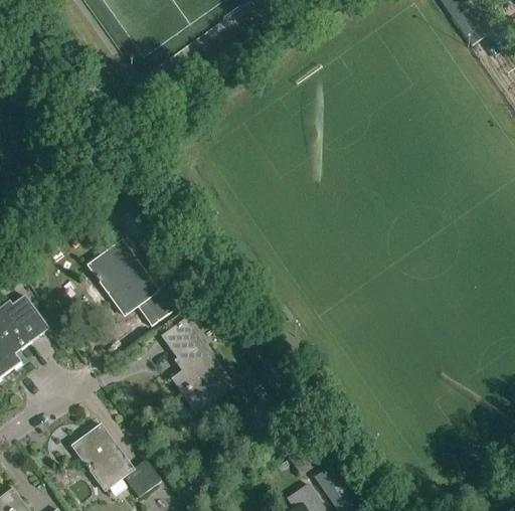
[(82,154),(98,144),(90,134),(75,144),(82,154)]
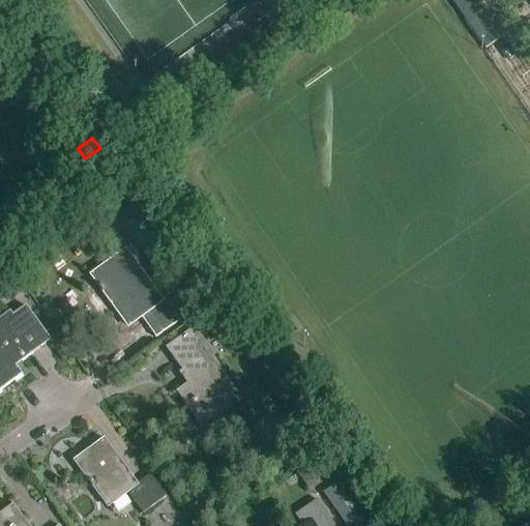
[(160,297),(124,249),(91,272),(127,323),(140,314),(155,334),(187,312),(172,290),(160,297)]
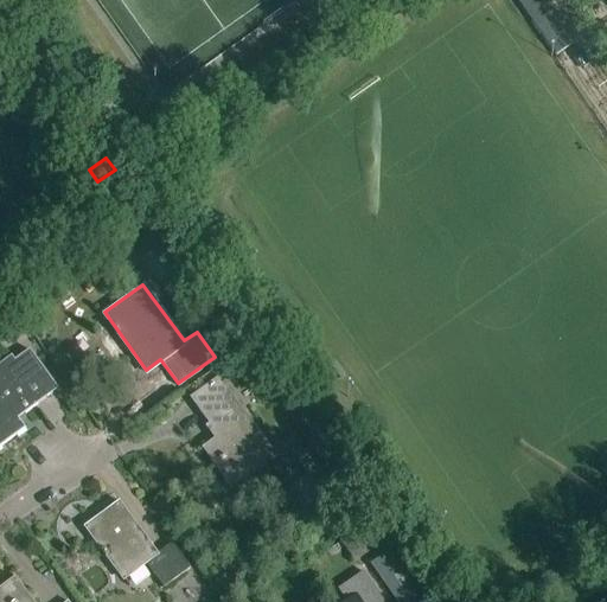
[(249,345),(237,352),(250,371),(261,363),(249,345)]
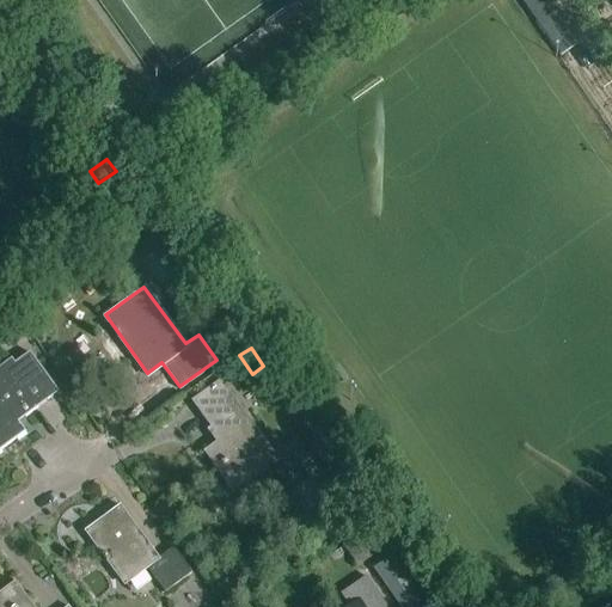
[(57,390),(29,350),(14,361),(11,355),(0,362),(0,446),(24,429),(17,420),(57,390)]
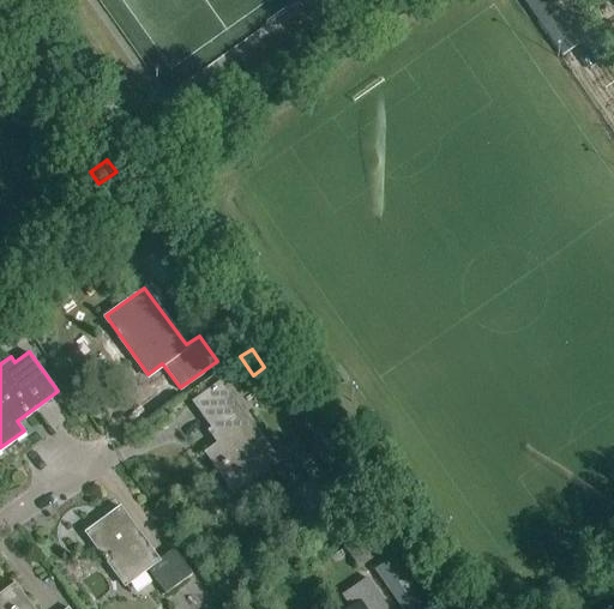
[(233,492),(278,459),(221,379),(191,399),(210,426),(206,428),(216,441),(203,450),(233,492)]
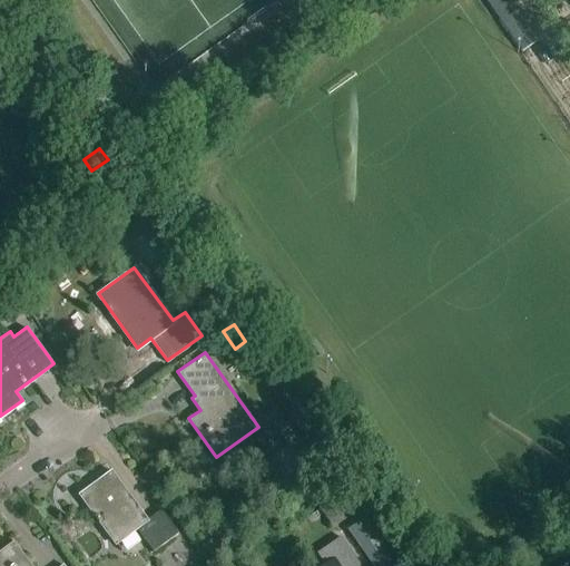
[(147,518),(111,468),(78,493),(92,514),(95,513),(116,543),(137,527),(154,549),(177,532),(160,508),(147,518)]
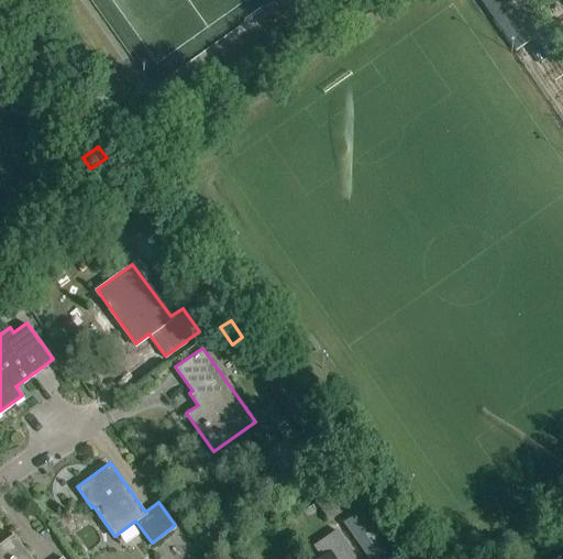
[(337,483),(315,499),(329,519),(351,503),(337,483)]
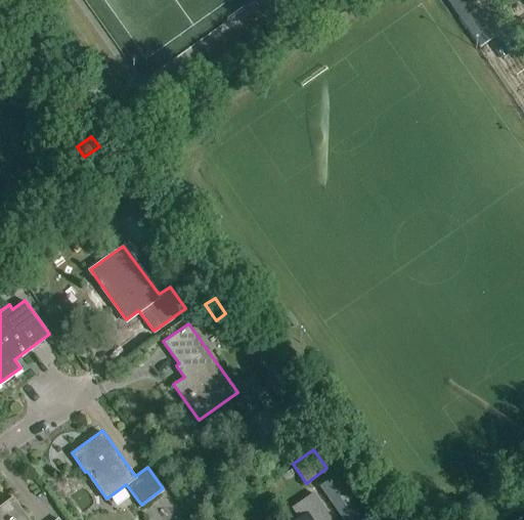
[(335,474),(321,483),(346,519),(356,519),(363,515),(335,474)]
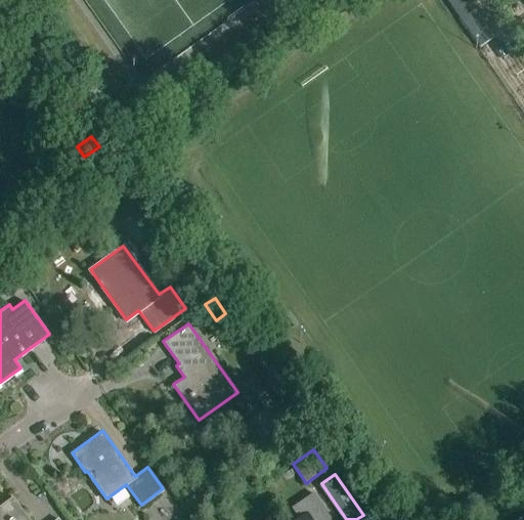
[(333,519),(313,490),(291,506),(300,519),(333,519)]
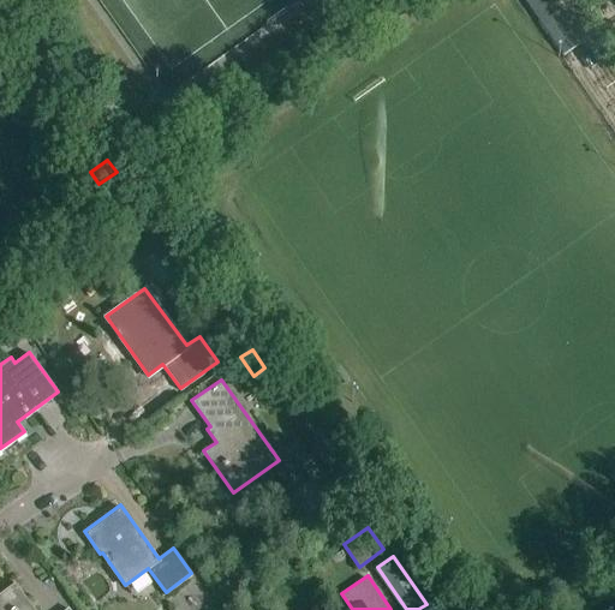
[(61,609),(35,609),(15,582),(0,592),(0,609),(71,609),(67,605),(61,609)]
